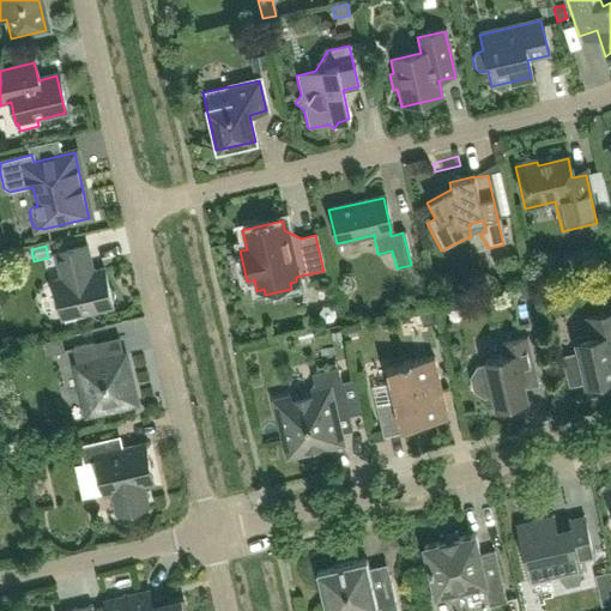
[(106,288),(102,271),(91,273),(85,248),(54,255),(60,280),(53,282),(61,319),(62,319),(64,324),(83,319),(82,315),(110,308),(109,306),(112,303),(112,302),(113,301),(113,300),(113,298),(113,296),(113,295),(112,292),(110,290),(109,289),(108,289),(107,288),(106,288)]
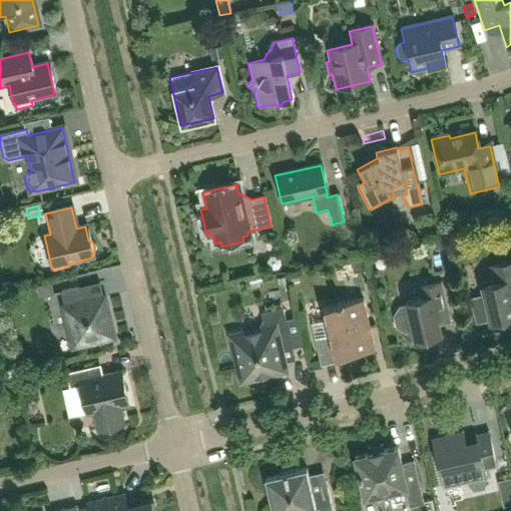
[(441,237),(429,240),(431,252),(443,249),(441,237)]
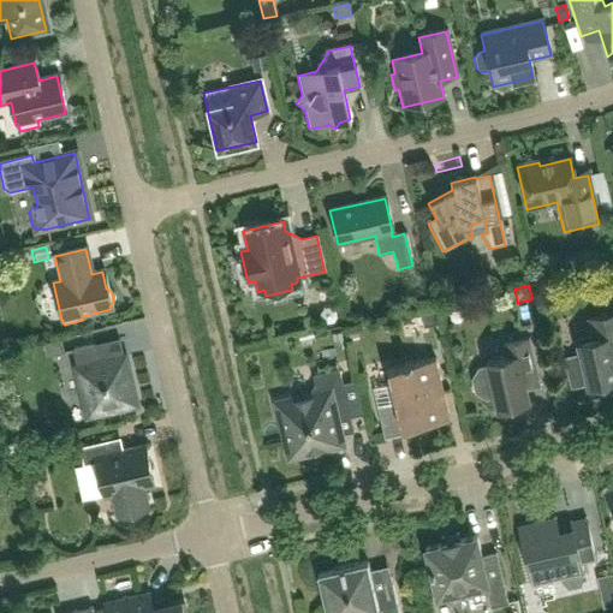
[(435,311),(418,315),(421,329),(438,326),(435,311)]
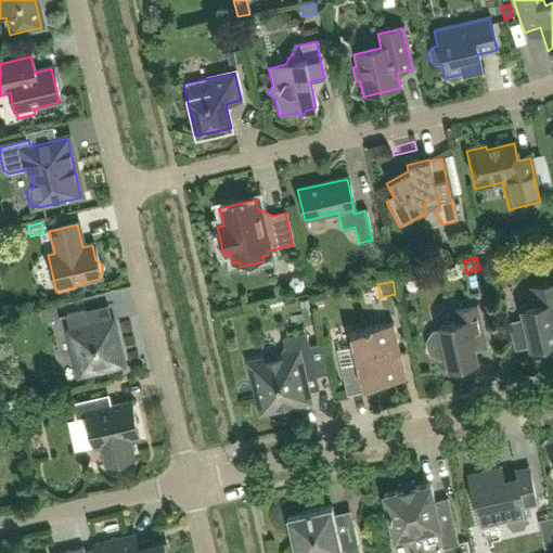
[(552,344),(552,283),(530,290),(534,307),(521,310),(524,323),(509,326),(514,350),(529,346),(529,349),(552,344)]
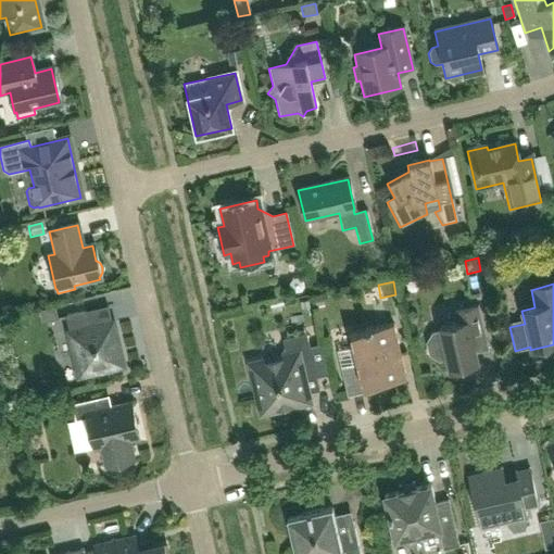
[(487,351),(482,331),(477,306),(453,312),(455,324),(439,327),(440,330),(431,332),(425,343),(428,356),(439,362),(447,361),(449,369),(477,363),(475,354),(487,351)]
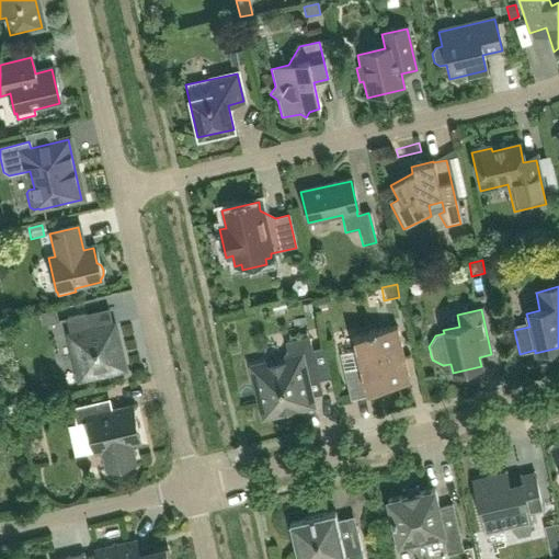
[(55,310),(38,314),(41,326),(57,322),(55,310)]
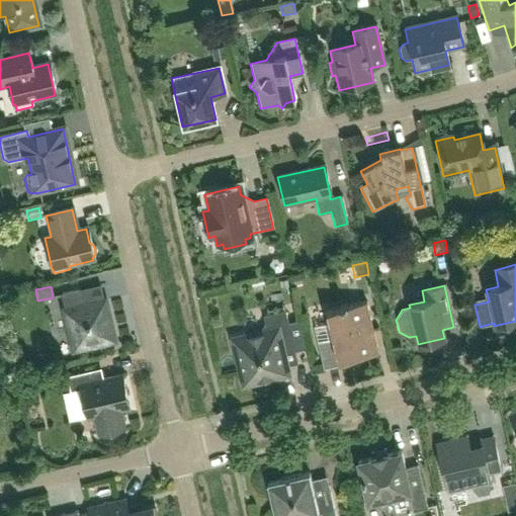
[(112,341),(103,302),(81,307),(77,291),(60,295),(73,350),(112,341)]
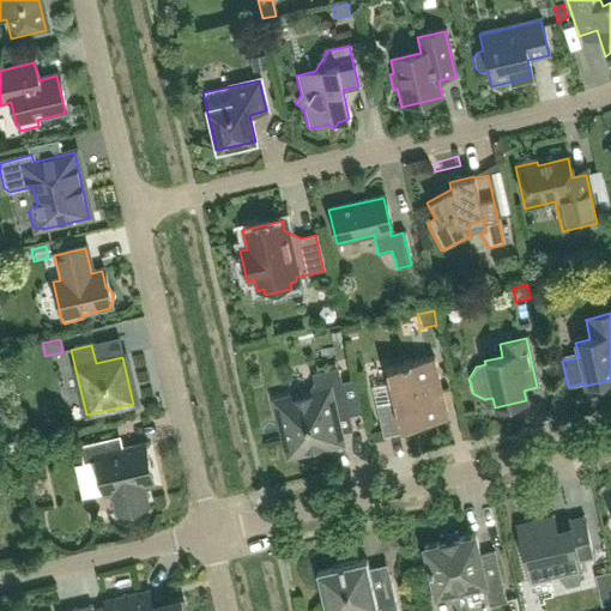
[(446,419),(433,358),(409,363),(409,362),(400,364),(400,366),(386,369),(388,383),(370,387),(379,427),(398,422),(399,430),(446,419)]
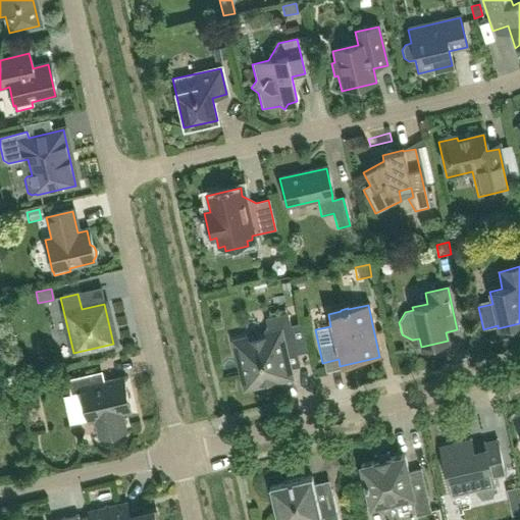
[(289,377),(283,358),(296,355),(289,326),(287,315),(264,320),(266,327),(260,338),(245,341),(245,338),(229,341),(234,355),(237,354),(245,387),(289,377)]
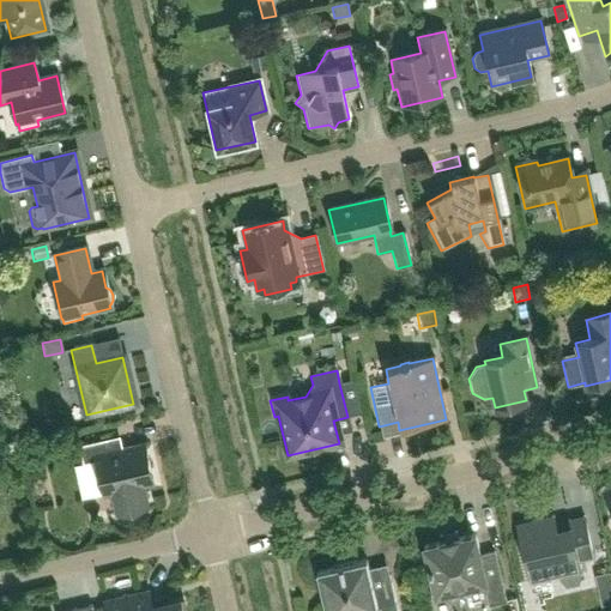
[(361,415),(354,381),(339,383),(348,417),(361,415)]
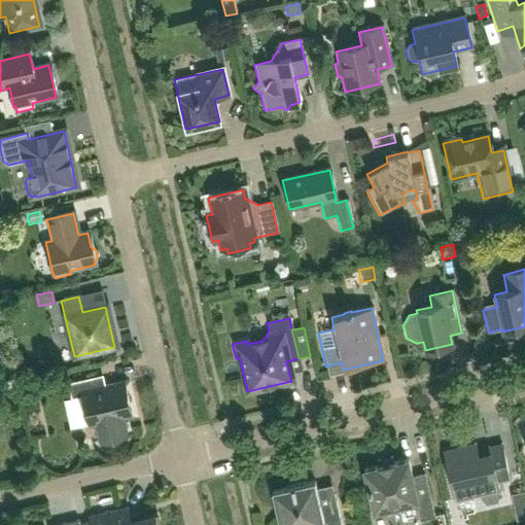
[(130,416),(123,383),(96,389),(94,378),(67,384),(70,399),(81,397),(88,425),(96,423),(100,442),(125,436),(120,418),(130,416)]
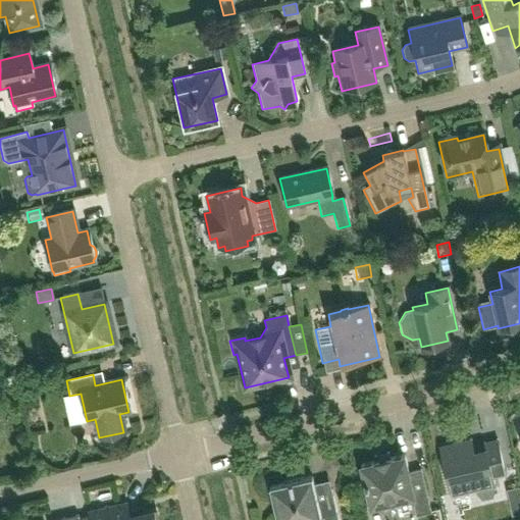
[(471,447),(469,440),(438,448),(450,497),(474,490),(475,495),(480,500),(491,498),(494,490),(491,478),(504,476),(496,440),(471,447)]
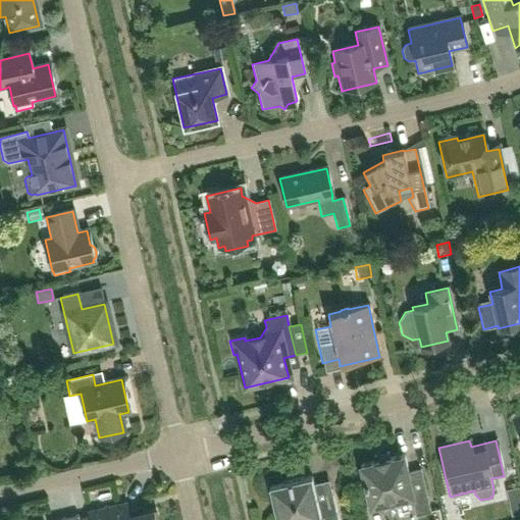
[(420,470),(407,473),(403,456),(388,459),(387,454),(372,457),(374,463),(359,466),(369,509),(383,506),(383,507),(400,504),(400,502),(411,500),(415,516),(430,513),(420,470)]
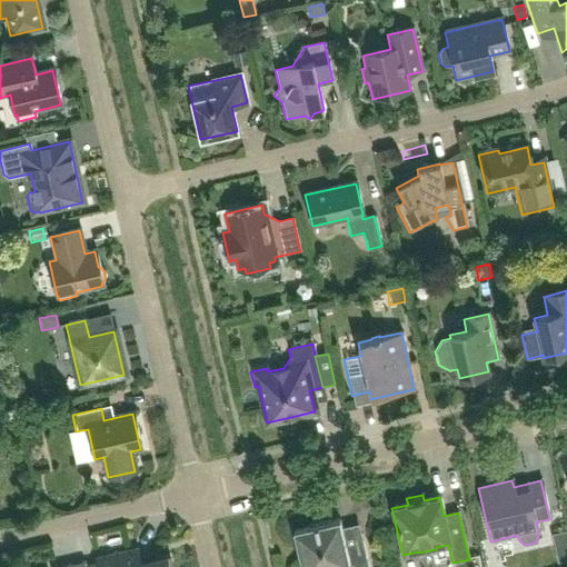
[(367,566),(364,550),(346,554),(338,520),(292,531),(300,566),(367,566)]
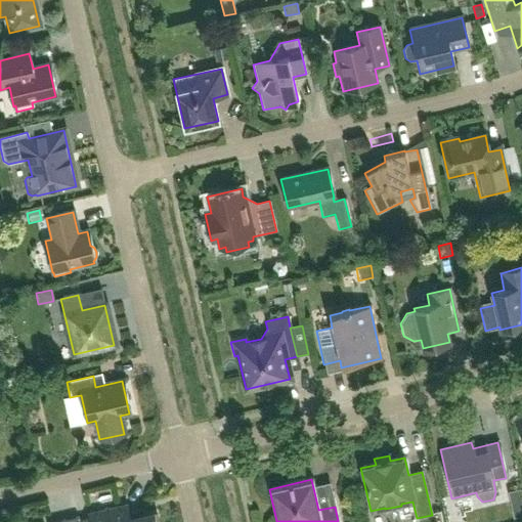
[(521,504),(511,507),(513,519),(521,517),(521,504)]
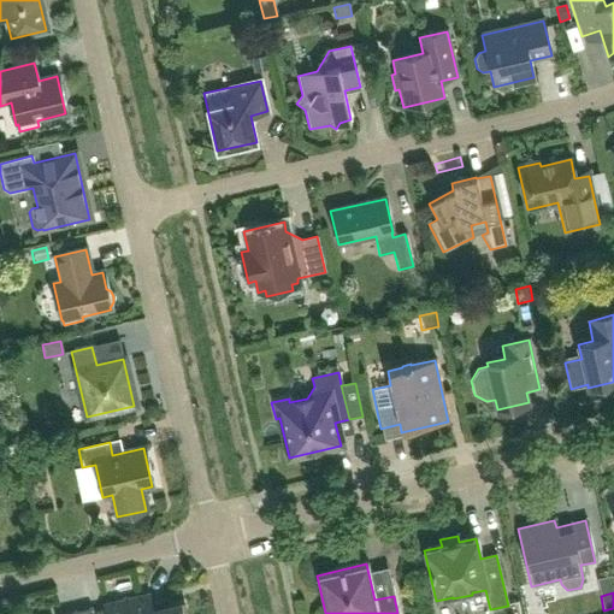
[(182,613),(181,608),(160,613),(149,613),(146,597),(102,607),(104,612),(100,613),(92,613),(90,609),(74,613),(182,613)]
